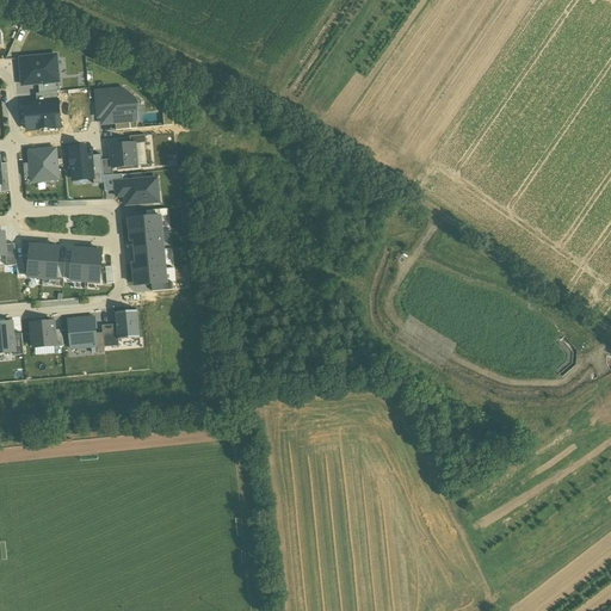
[(22,86),(39,84),(59,82),(56,56),(19,60),(22,86)]
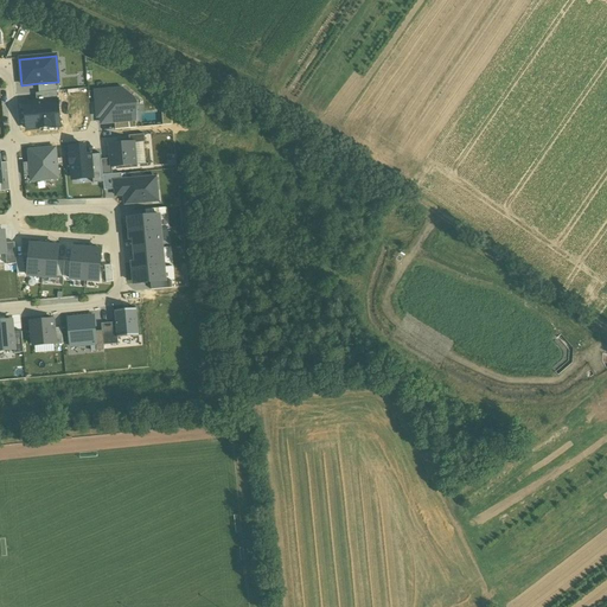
[(59,91),(58,82),(39,83),(40,94),(57,93),(59,91)]
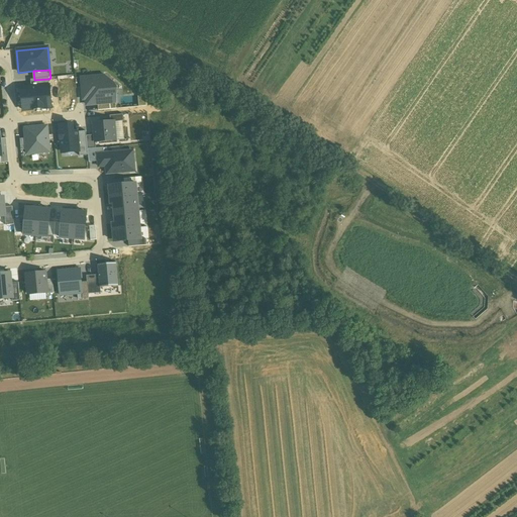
[(82,79),(83,99),(88,99),(88,106),(98,105),(115,104),(114,84),(104,77),(82,79)]
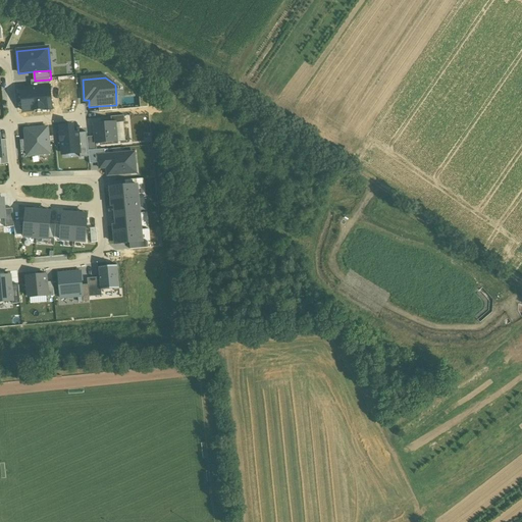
[(31,81),(32,89),(50,88),(49,80),(35,81),(31,81)]
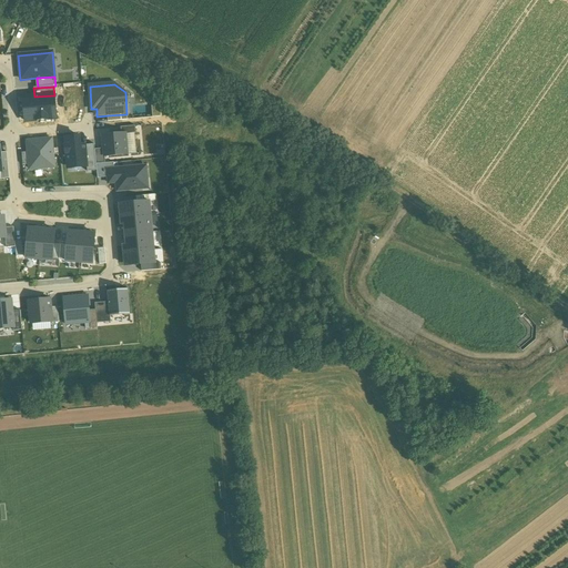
[(34,97),(23,98),(26,122),(57,120),(54,95),(34,97)]
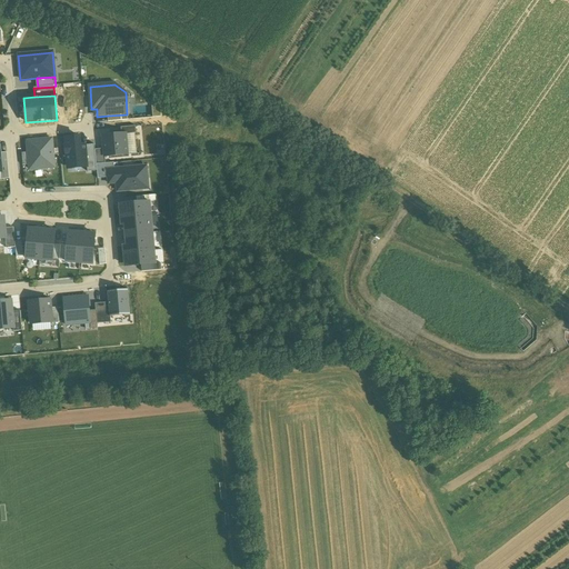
[(160,110),(152,103),(152,118),(161,117),(160,110)]
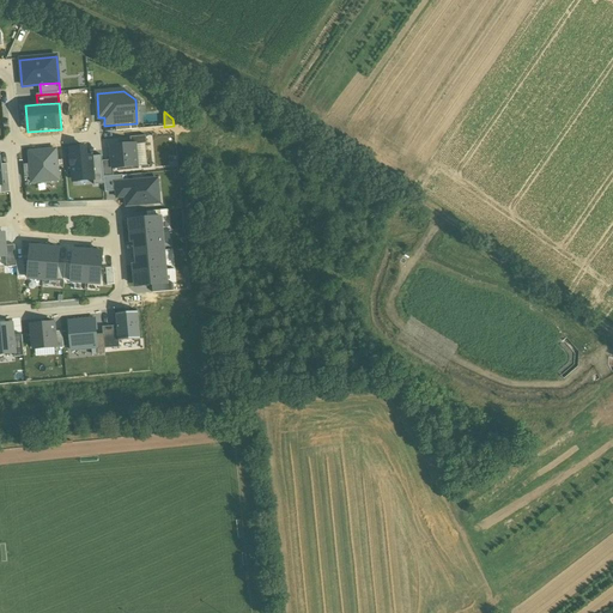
[(131,145),(111,147),(111,162),(113,169),(138,168),(135,145),(131,145)]
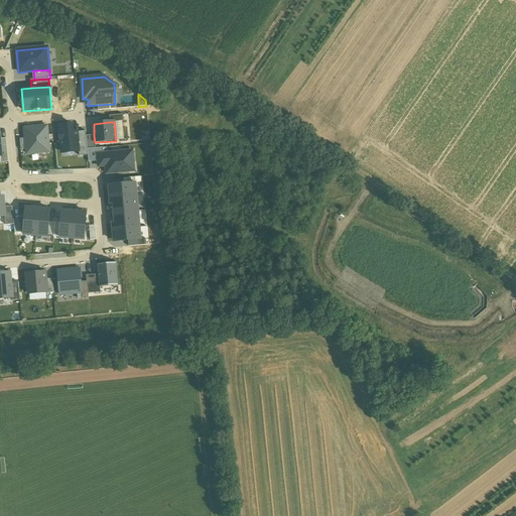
[(61,153),(79,152),(78,132),(74,133),(73,124),(58,126),(61,153)]
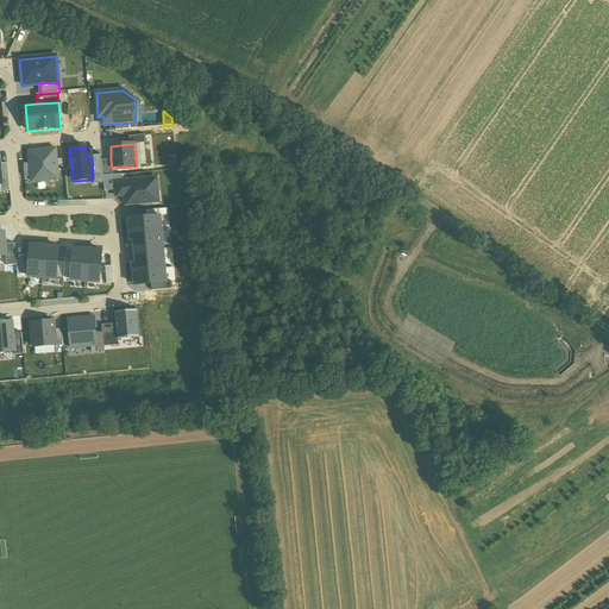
[(56,150),(29,152),(30,164),(31,176),(31,181),(58,180),(56,150)]
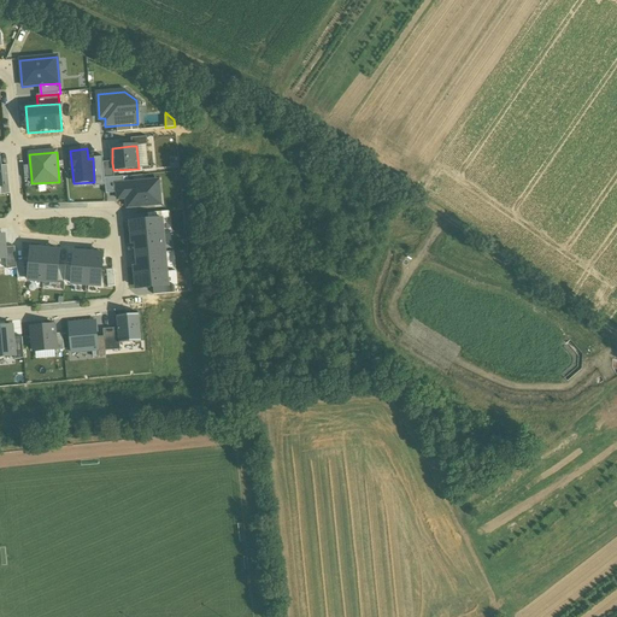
[(95,187),(105,186),(105,178),(104,163),(103,158),(93,158),(94,182),(95,187)]
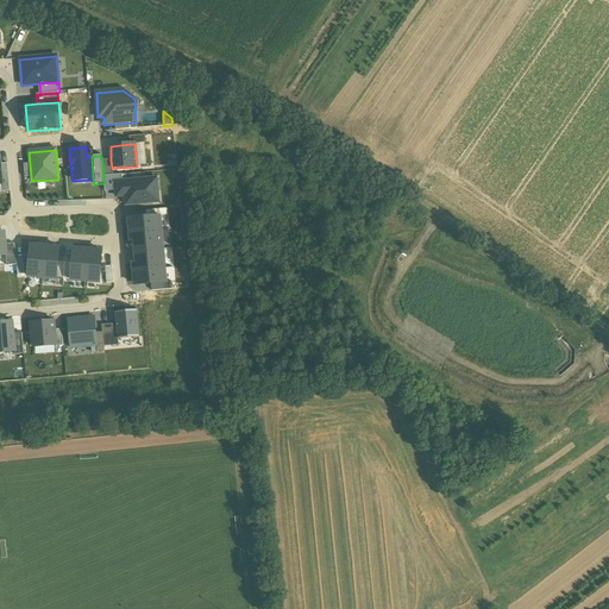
[(112,168),(111,161),(102,161),(104,176),(113,176),(112,168)]
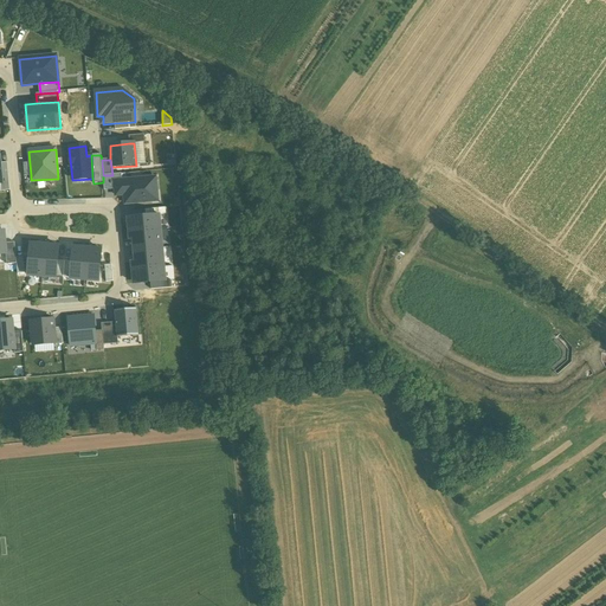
[(10,191),(7,163),(0,163),(0,165),(1,184),(0,184),(1,192),(10,191)]
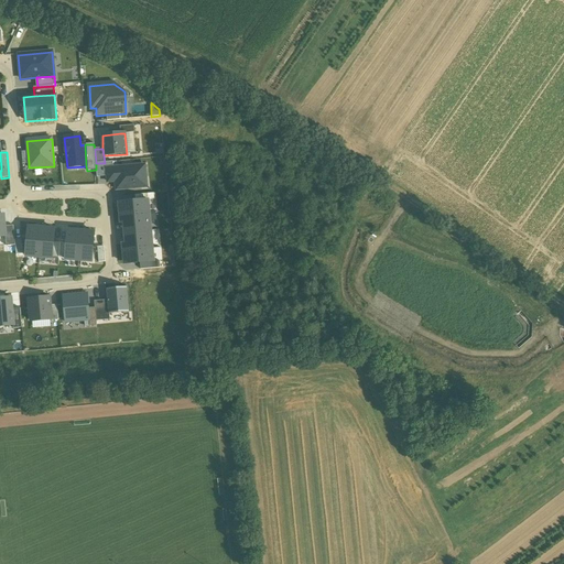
[(105,163),(96,163),(96,170),(97,176),(106,176),(106,169),(114,169),(112,162),(105,163)]
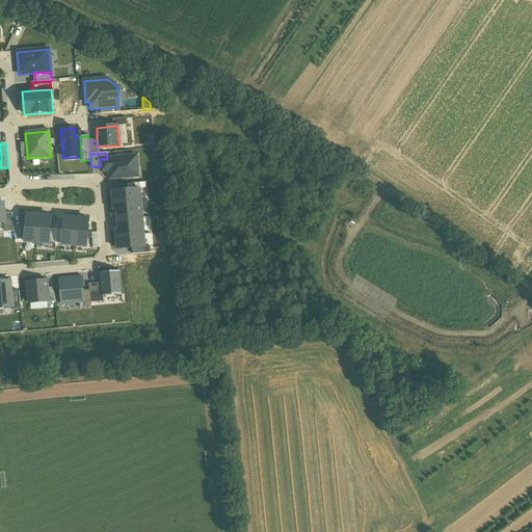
[(139,177),(137,157),(107,159),(100,159),(100,166),(101,173),(109,173),(109,179),(139,177)]
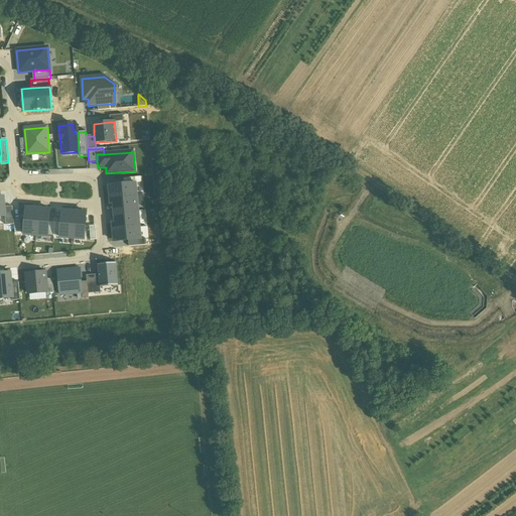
[(109,186),(110,198),(137,196),(135,183),(109,186)]
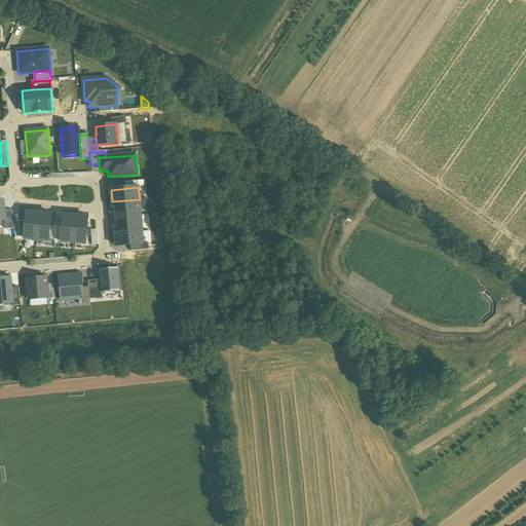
[(140,199),(112,201),(113,209),(116,208),(117,218),(121,218),(141,216),(140,199)]
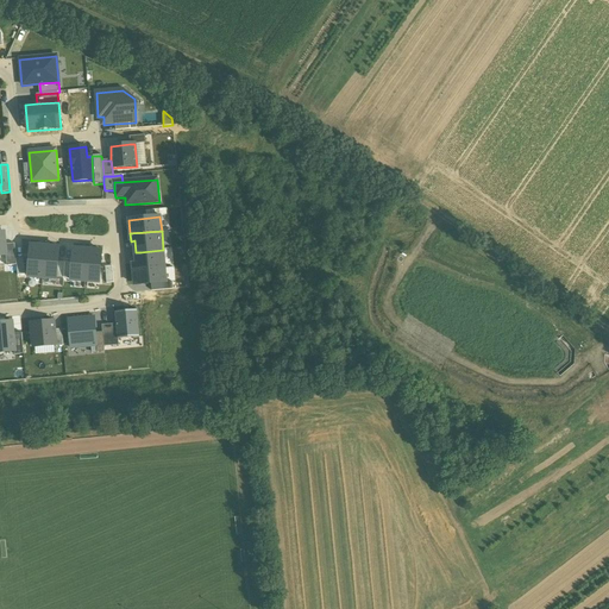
[(14,246),(5,248),(6,256),(6,267),(17,267),(14,246)]
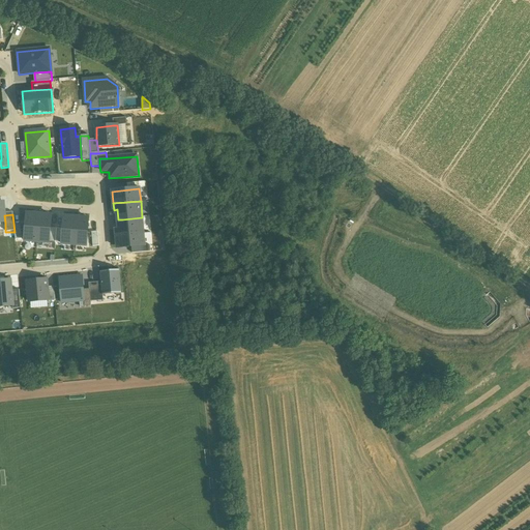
[(39,215),(27,214),(25,241),(37,242),(39,215)]
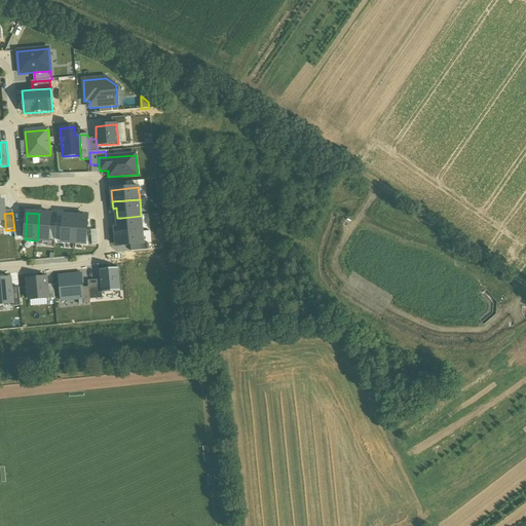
[(37,240),(48,241),(51,215),(39,214),(37,240)]
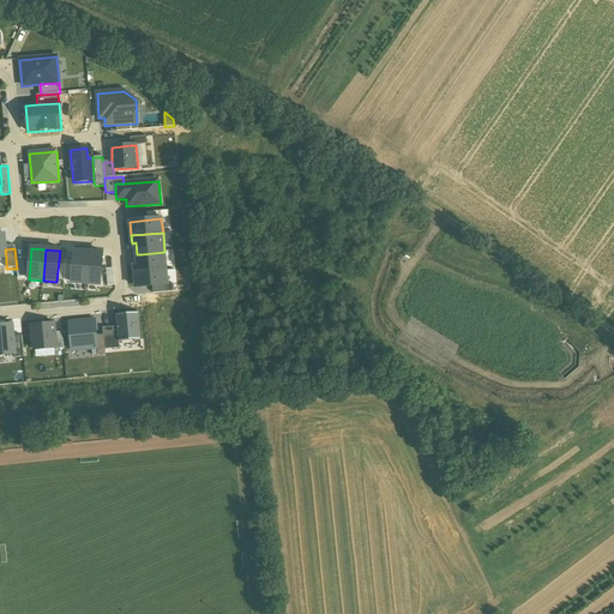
[(89,253),(74,252),(72,283),(86,284),(89,253)]
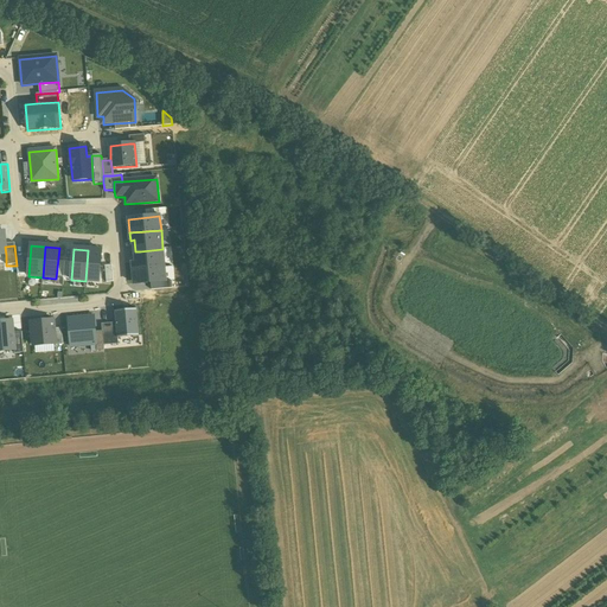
[(163,249),(140,251),(135,251),(136,263),(132,263),(133,270),(165,268),(163,249)]
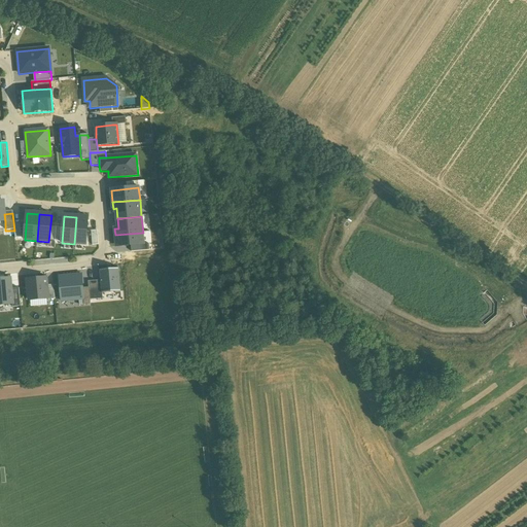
[(74,244),(85,245),(89,218),(76,217),(74,244)]
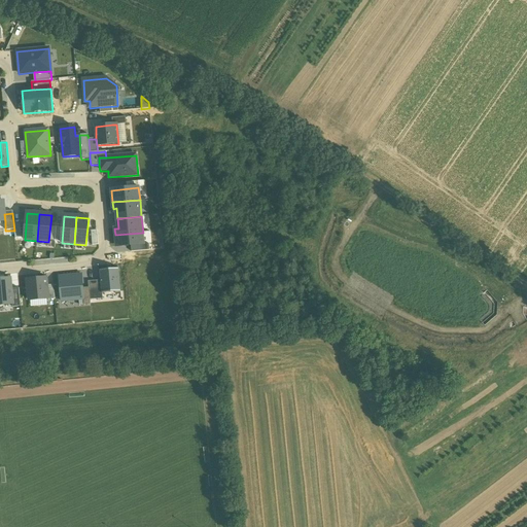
[(143,233),(115,235),(116,247),(144,245),(143,233)]
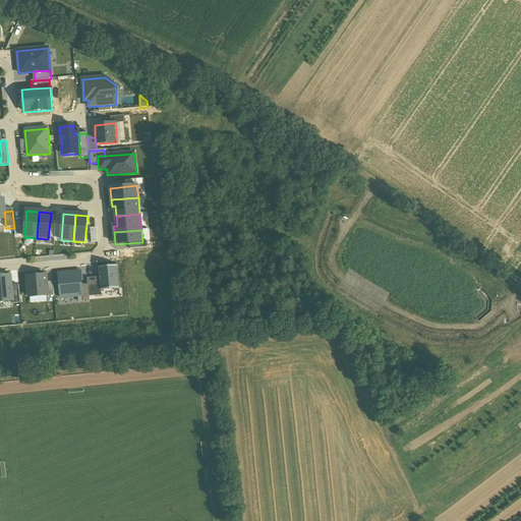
[(119,289),(117,266),(99,268),(100,278),(101,290),(119,289)]
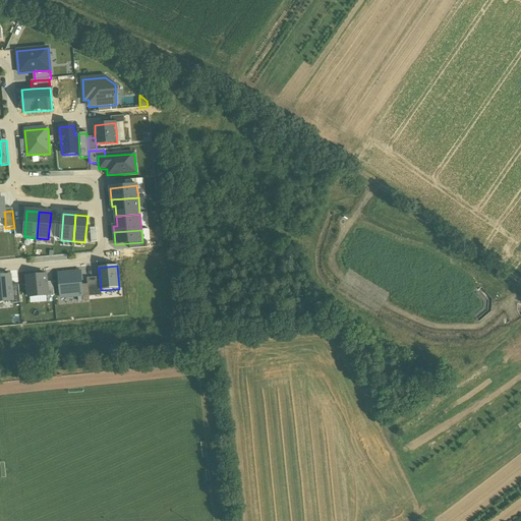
[(80,272),(59,274),(61,298),(83,296),(80,272)]
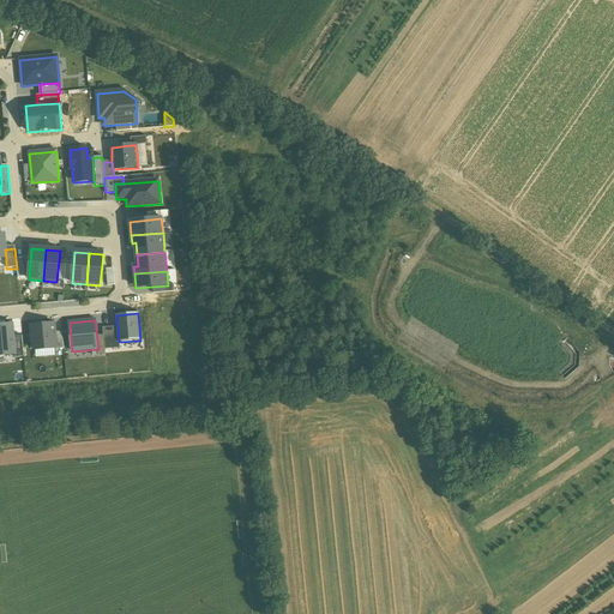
[(55,324),(31,326),(34,350),(56,349),(55,332),(55,324)]
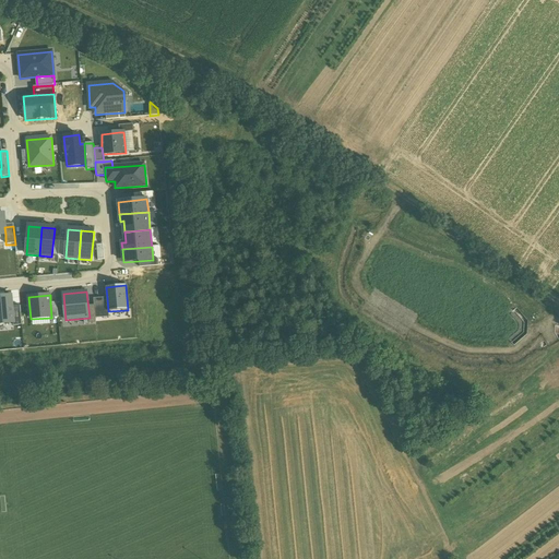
[(0,323),(13,322),(12,307),(11,296),(0,296),(0,323)]
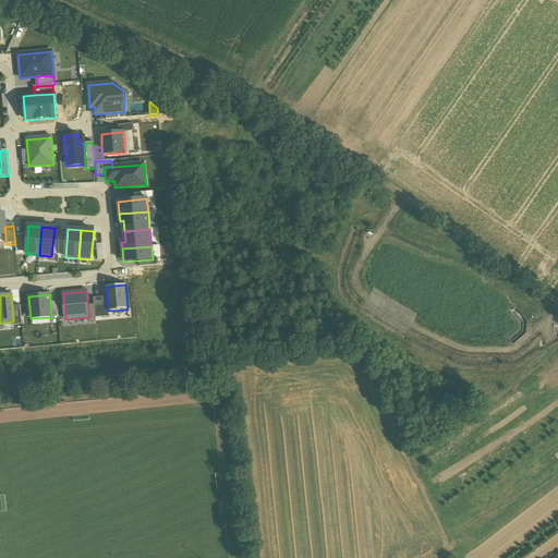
[(108,311),(107,298),(94,299),(96,318),(109,317),(108,311)]
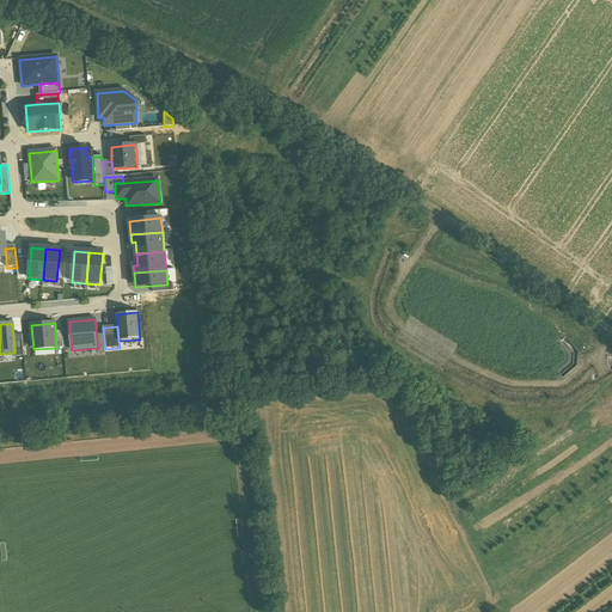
[(24,356),(22,335),(13,336),(14,353),(16,356),(24,356)]
